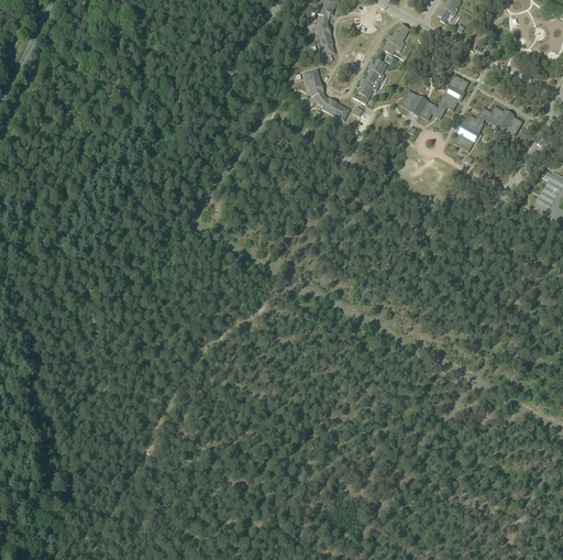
[(319,25),(315,25),(323,56),(334,53),(332,43),(333,43),(331,35),(329,30),(330,30),(330,29),(330,28),(329,26),(328,26),(328,23),(328,19),(329,15),(330,15),(331,15),(331,14),(332,14),(332,13),(332,12),(331,12),(338,0),(323,0),(317,12),(320,13),(319,15),(318,23),(319,25)]
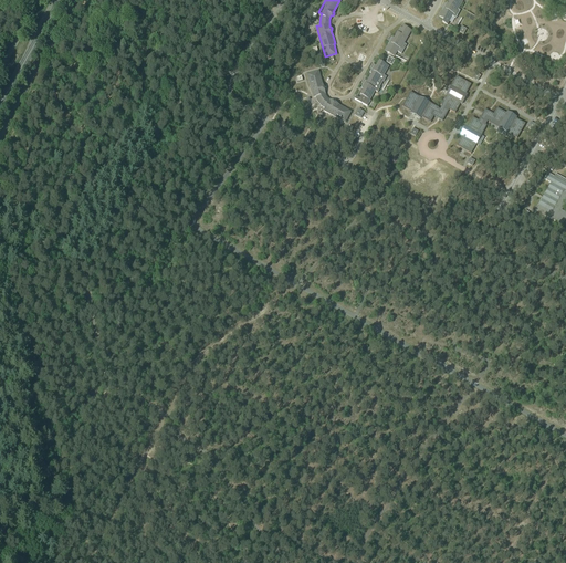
[(443,6),(439,14),(443,17),(442,19),(447,22),(449,20),(452,13),(456,16),(460,8),(458,7),(462,0),(449,0),(448,1),(447,0),(443,6)]
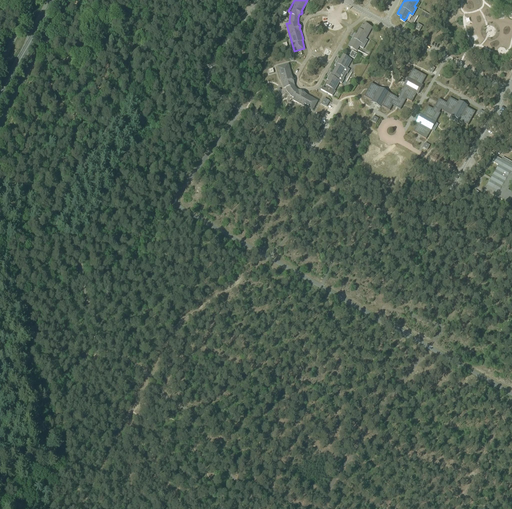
[(355,31),(347,44),(356,49),(359,44),(363,46),(367,38),(365,37),(372,25),(365,21),(363,24),(362,23),(356,32),(355,31)]
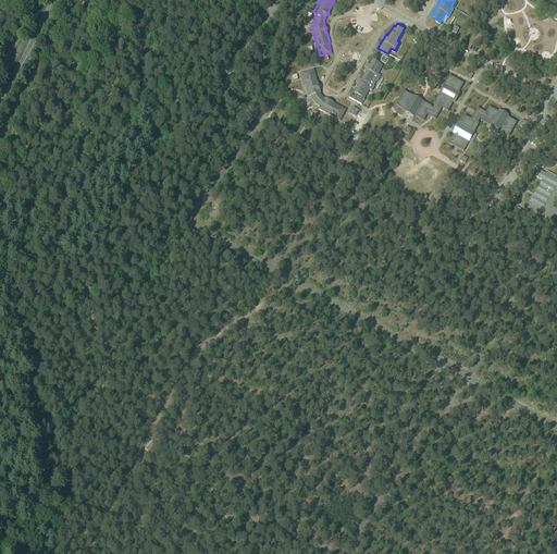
[(383,53),(380,59),(385,62),(388,56),(383,53)]
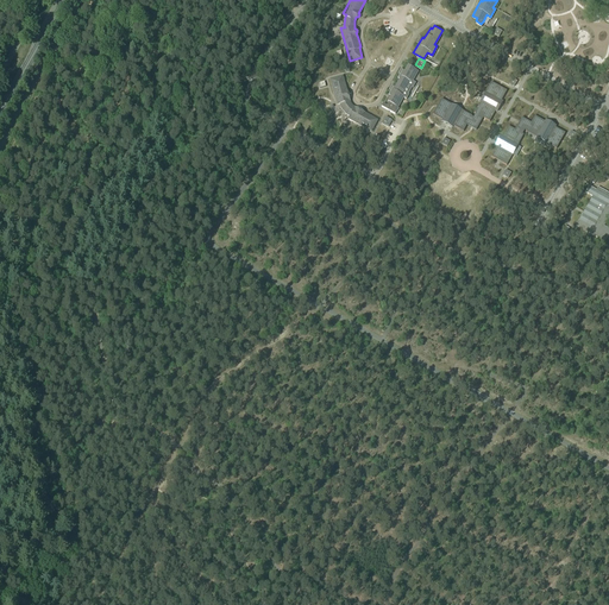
[(413,84),(415,80),(413,79),(418,69),(408,63),(405,68),(402,67),(397,75),(400,76),(395,84),(393,83),(393,84),(388,93),(390,94),(387,99),(388,99),(388,100),(387,102),(383,101),(381,104),(395,112),(399,105),(397,105),(403,95),(406,96),(409,92),(408,92),(412,84),(413,84)]
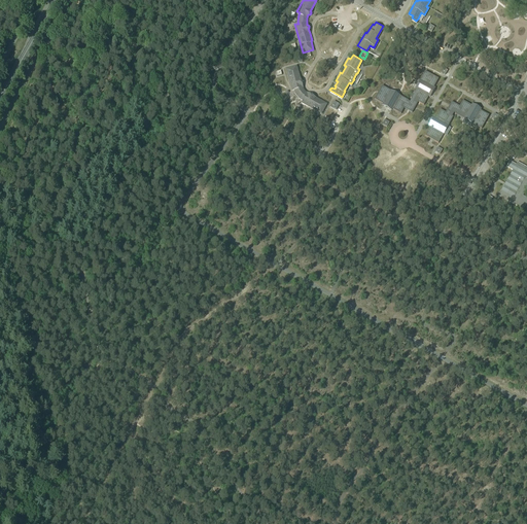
[(295,64),(286,67),(289,78),(288,78),(291,89),(294,88),(295,92),(300,97),(303,98),(301,101),(310,106),(311,105),(321,111),(326,102),(319,98),(319,97),(313,94),(313,95),(310,93),(310,92),(304,89),(302,81),(302,82),(301,78),(299,72),(295,64)]
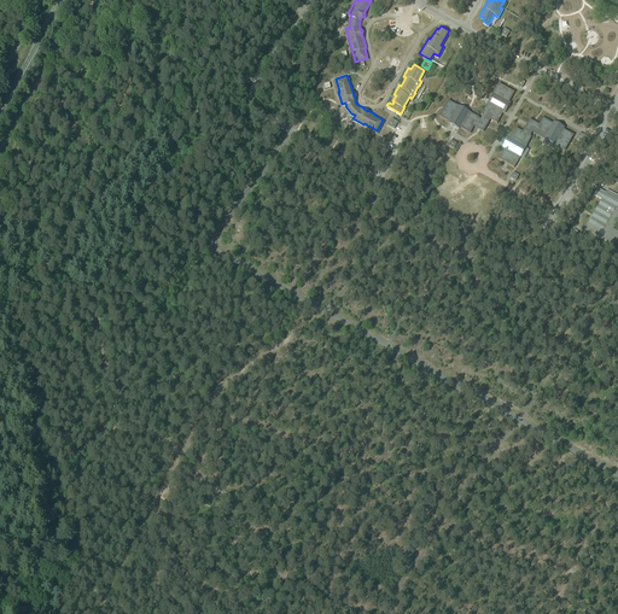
[(514,89),(499,80),(493,91),(494,92),(489,101),(487,100),(481,111),(483,112),(481,116),(478,115),(479,115),(468,109),(467,110),(458,105),(459,104),(448,98),(439,113),(449,118),(449,120),(459,126),(460,124),(470,130),(473,123),(483,129),(490,116),(497,120),(502,110),(503,111),(509,100),(508,99),(514,89)]
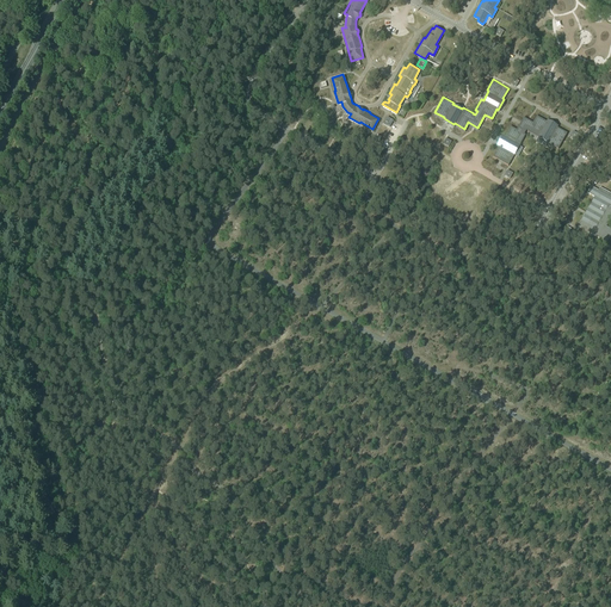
[(528,129),(538,135),(539,134),(548,138),(548,140),(559,146),(567,130),(557,125),(557,124),(547,118),(547,119),(536,113),(532,121),(523,115),(517,128),(510,124),(504,134),(503,132),(497,143),(498,144),(493,154),(508,163),(514,153),(513,152),(518,142),(519,143),(525,132),(524,131),(526,128),(528,129)]
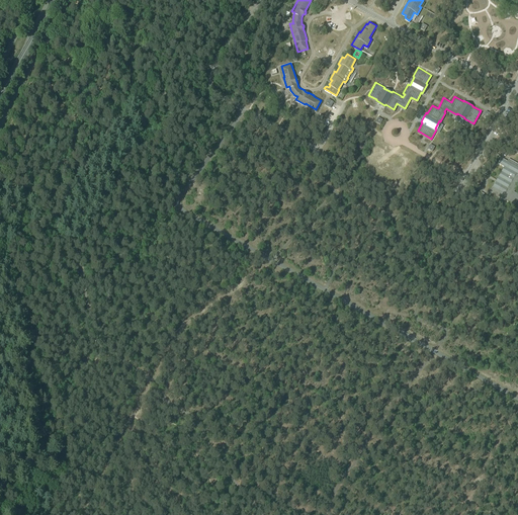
[(330,105),(333,100),(328,97),(325,102),(330,105)]
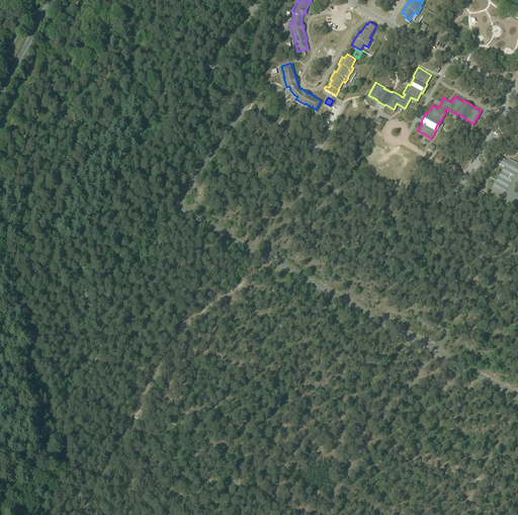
[(504,165),(490,190),(514,203),(517,195),(517,192),(514,190),(517,182),(517,165),(517,166),(517,165),(517,162),(508,157),(507,159),(501,156),(498,161),(504,165)]
